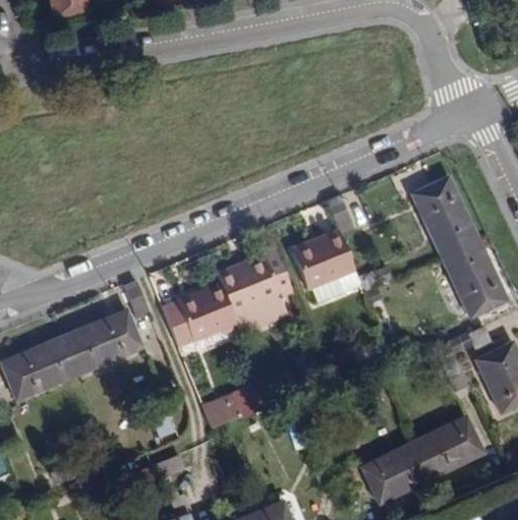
[(89,10),(87,0),(52,0),(55,15),(89,10)]
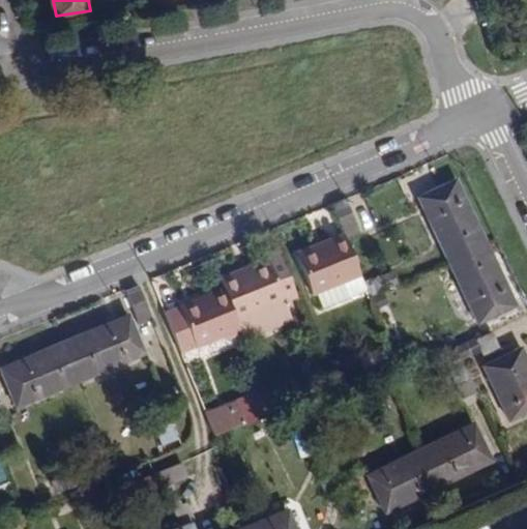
[(420,197),(450,259),(487,242),(458,179),(420,197)]
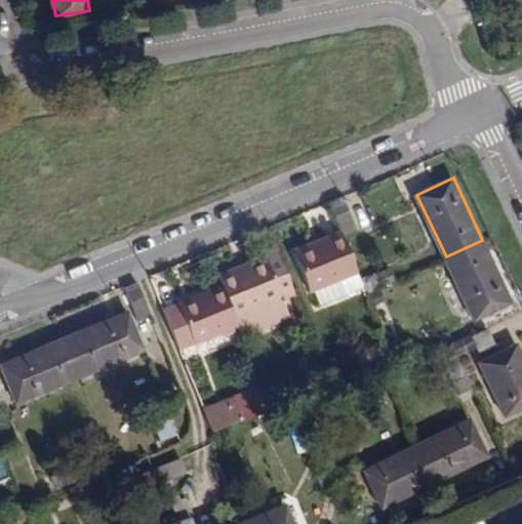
[(359,272),(344,235),(343,231),(295,250),(312,290),(359,272)]
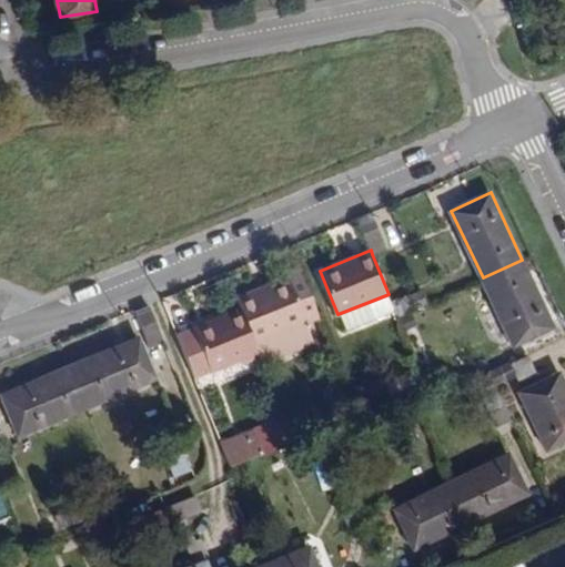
[(554,326),(522,260),(483,277),(514,345),(554,326)]
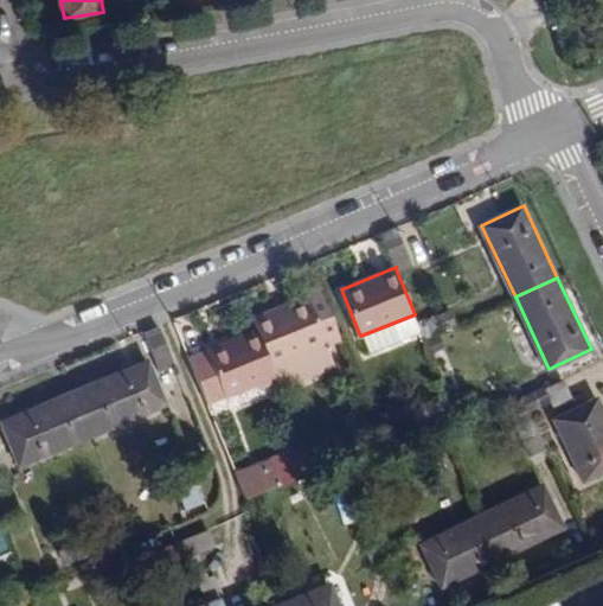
[(257,329),(271,364),(326,342),(307,295),(252,318),(257,329)]
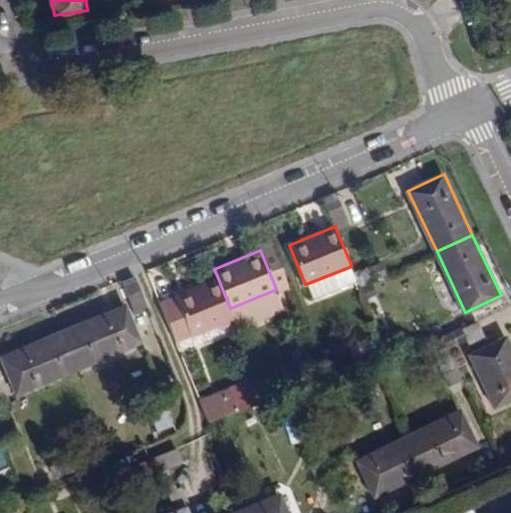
[(354,273),(360,287),(376,279),(387,274),(380,262),(354,273)]
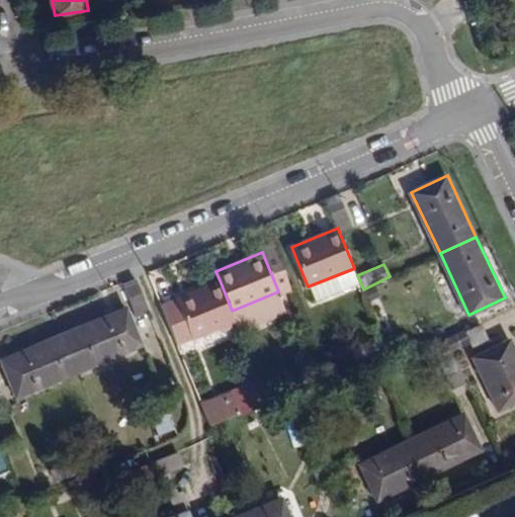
[(138,316),(150,311),(138,277),(123,282),(138,316)]
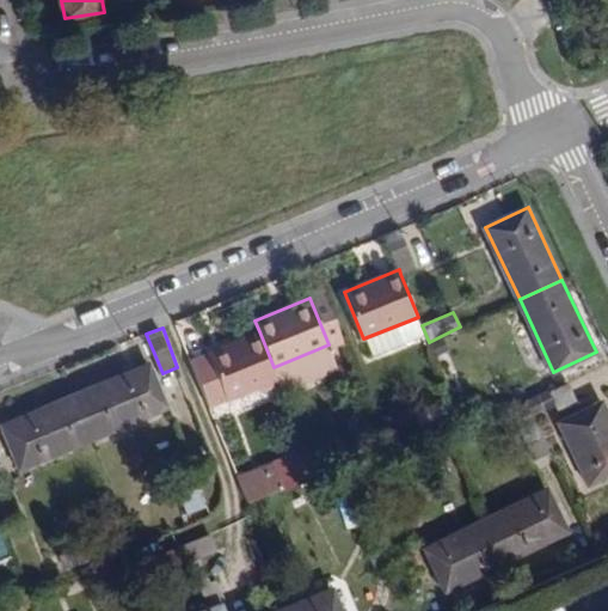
[(209,352),(228,399),(278,380),(274,367),(259,331),(209,352)]
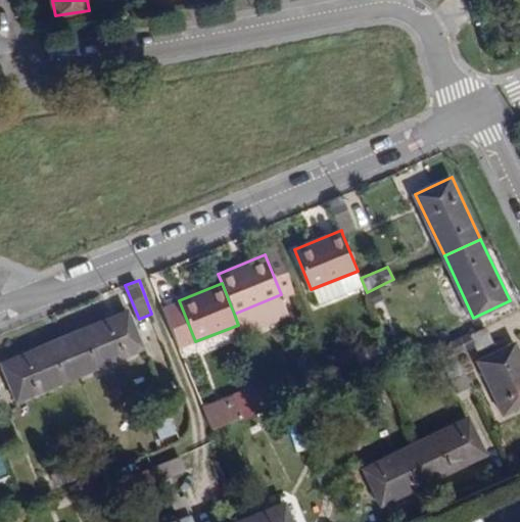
[(383,284),(367,292),(373,307),(389,299),(383,284)]
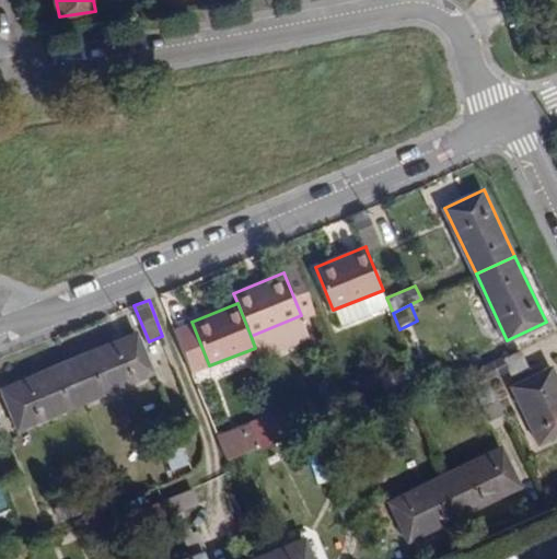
[(137,332),(69,360),(85,400),(153,372),(137,332)]
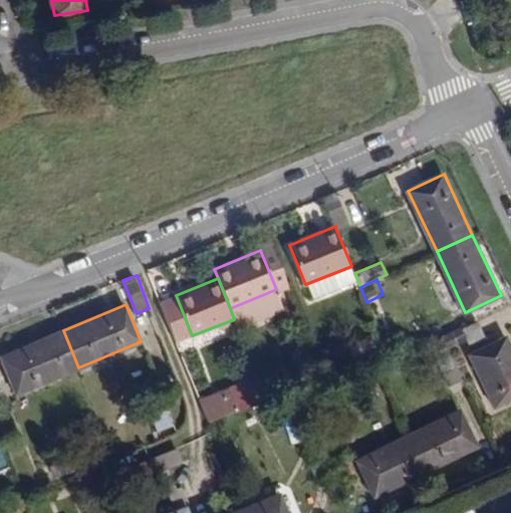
[(487,338),(478,320),(462,328),(468,340),(471,346),(487,338)]
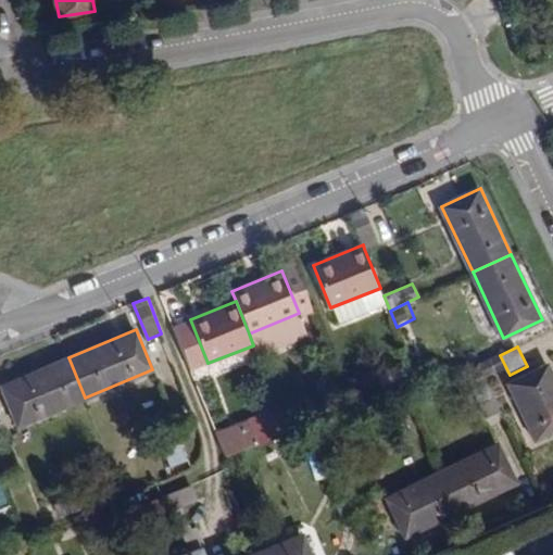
[(506,368),(500,355),(479,365),(485,377),(506,368)]
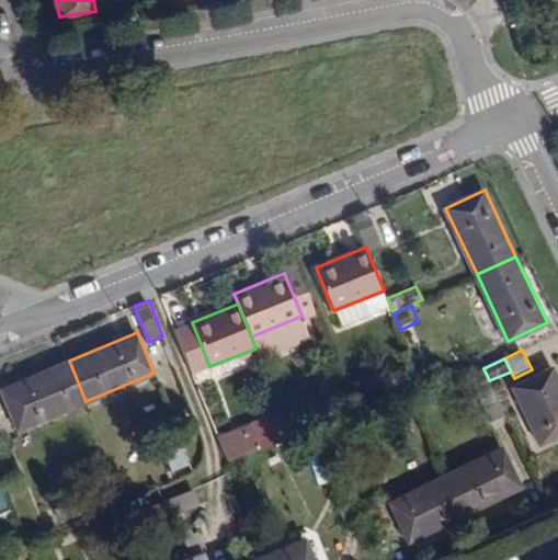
[(19,429),(86,401),(69,361),(2,389),(19,429)]
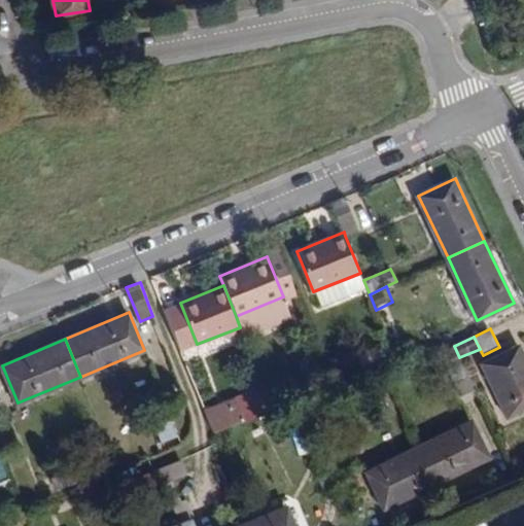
[(394,357),(389,343),(358,357),(360,361),(364,371),(380,363),(394,357)]
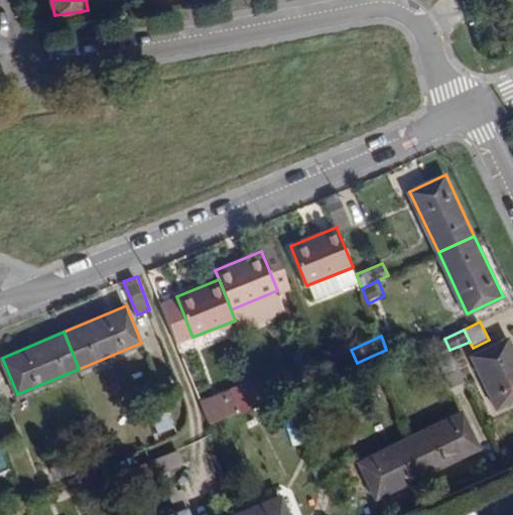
[(470,354),(493,406),(512,397),(512,348),(508,337),(470,354)]
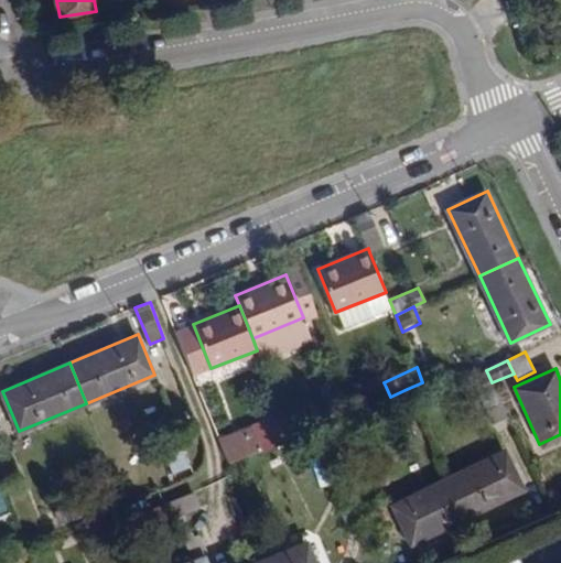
[(475,375),(481,388),(492,382),(486,370),(475,375)]
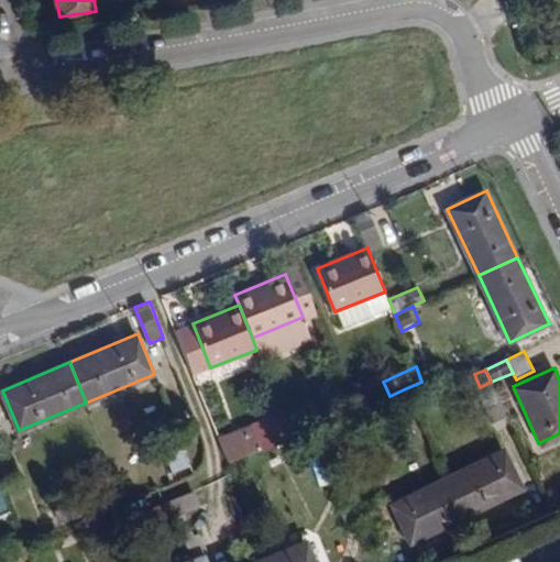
[(491,382),(480,387),(495,421),(507,416),(491,382)]
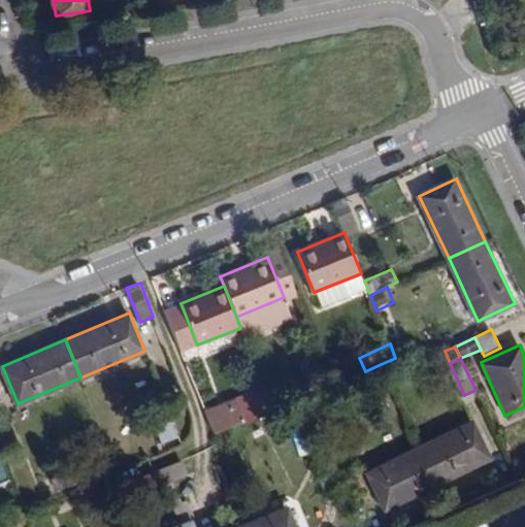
[(376,390),(390,385),(385,373),(371,379),(376,390)]
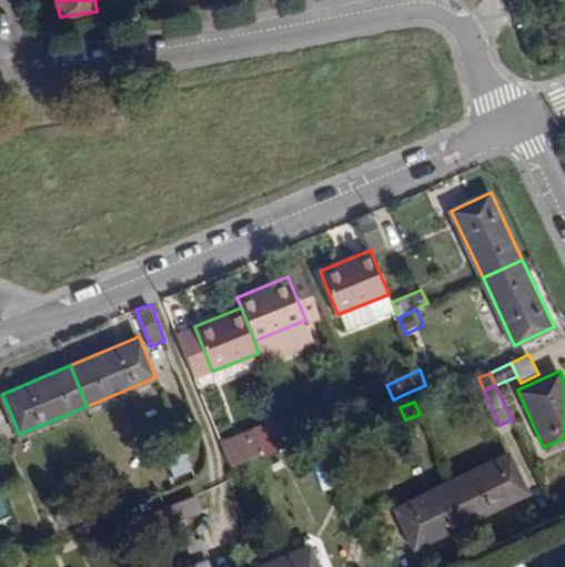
[(253,436),(234,445),(241,461),(260,453),(253,436)]
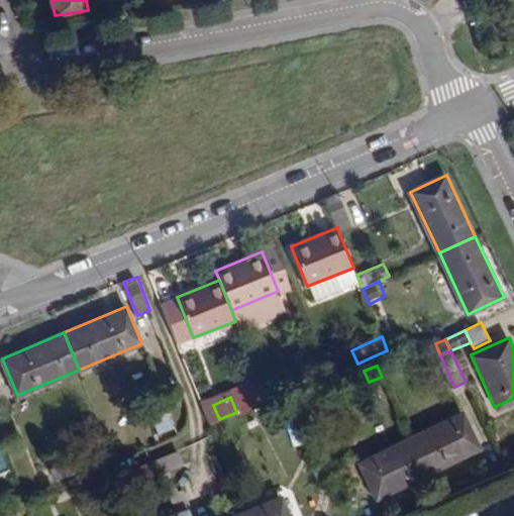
[(243,409),(236,412),(219,419),(212,422),(216,433),(217,436),(248,422),(243,409)]
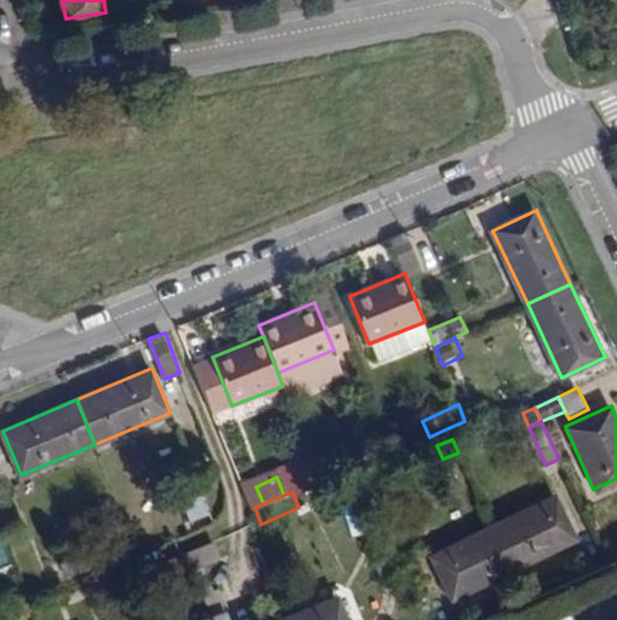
[(189,522),(210,515),(203,493),(182,500),(189,522)]
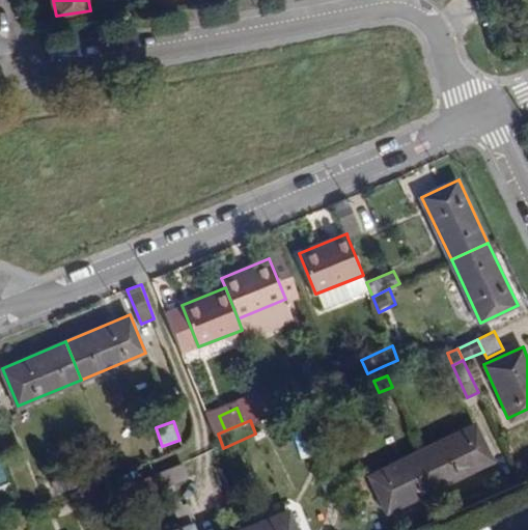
[(422,448),(440,486),(493,462),(474,423),(422,448)]
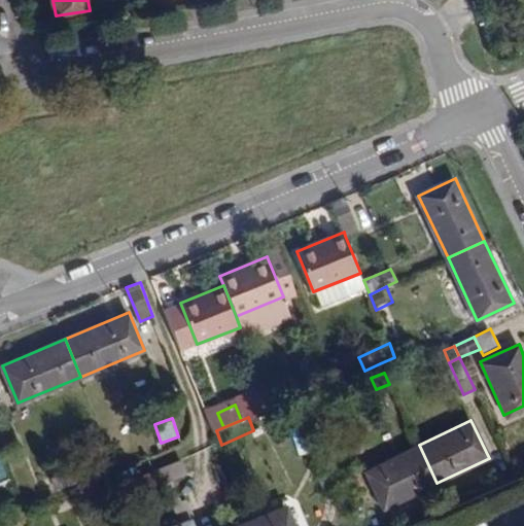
[(437,483),(419,445),(367,470),(385,509),(437,483)]
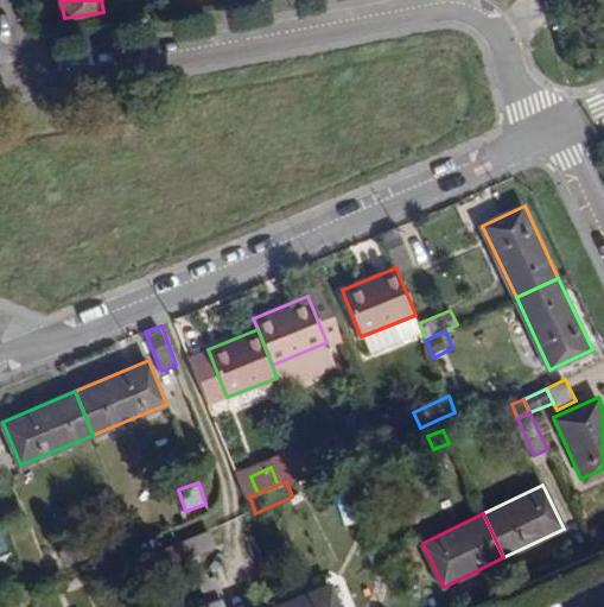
[(0,519),(0,566),(19,558),(4,519),(0,519)]
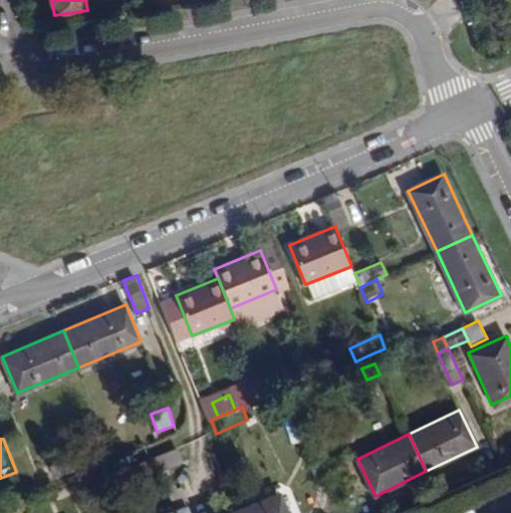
[(120,473),(148,461),(143,448),(115,459),(120,473)]
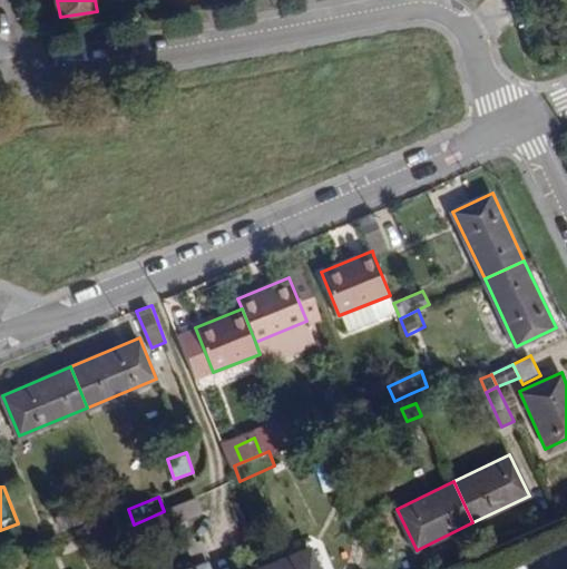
[(61,529),(85,521),(81,509),(57,518),(61,529)]
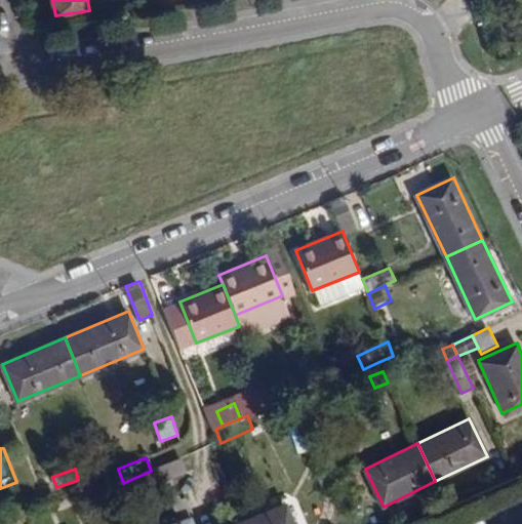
[(84,495),(105,488),(99,475),(80,483),(84,495)]
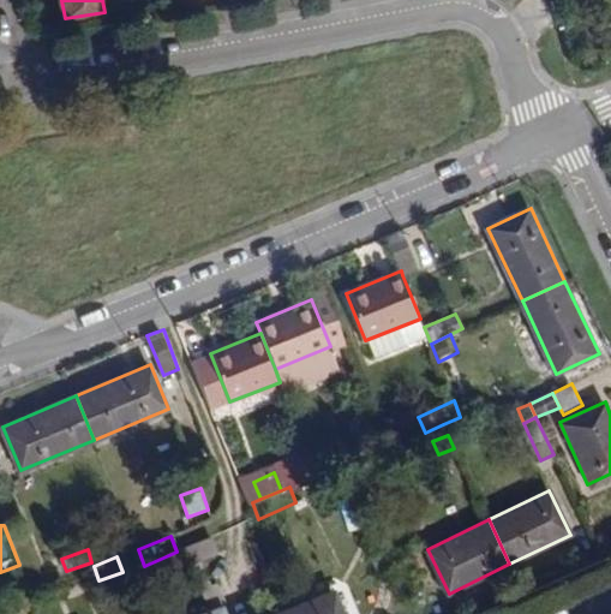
[(342,613),(334,590),(276,613),(342,613)]
